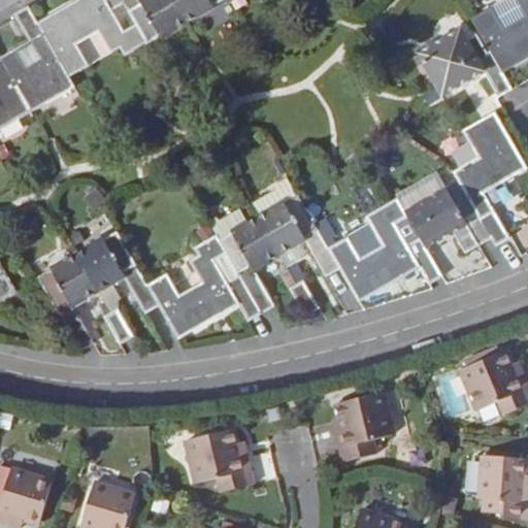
[(73,0),(39,20),(52,42),(70,74),(88,63),(75,40),(99,28),(109,46),(119,40),(126,53),(149,39),(138,22),(125,30),(112,8),(126,1),(125,0),(73,0)]
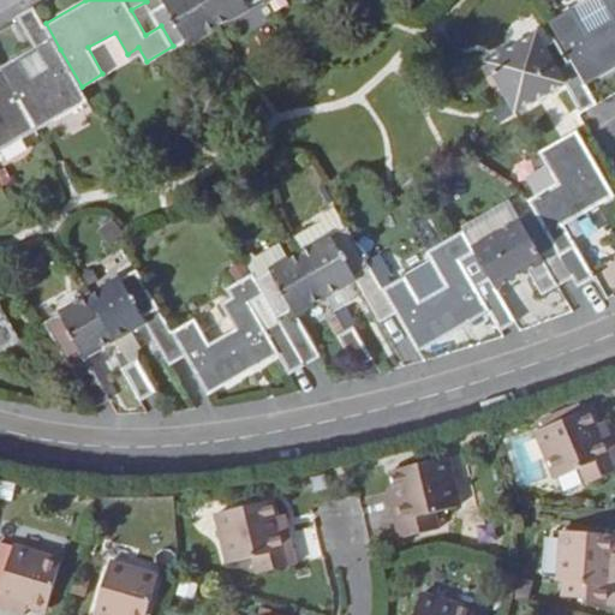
[(216,21),(203,0),(145,0),(161,25),(173,46),(216,21)]
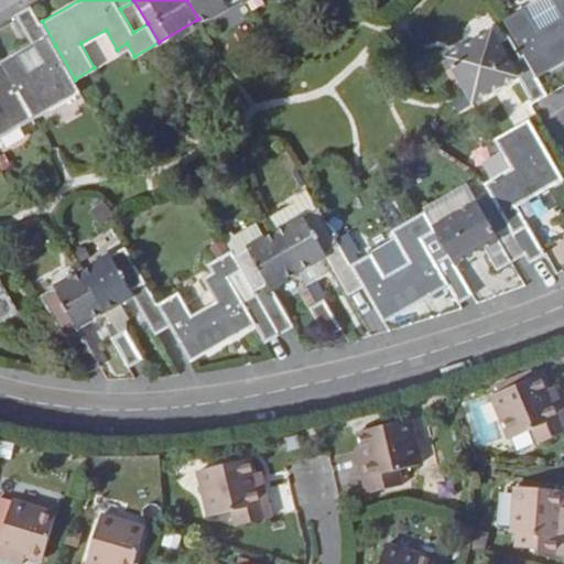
[(186,0),(198,19),(231,0),(186,0)]
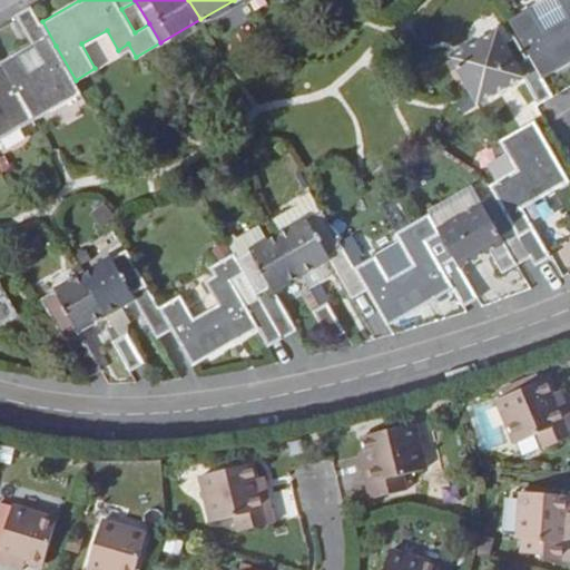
[(530,11),(510,22),(543,78),(569,62),(569,0),(561,0),(559,2),(569,21),(544,36),(530,11)]
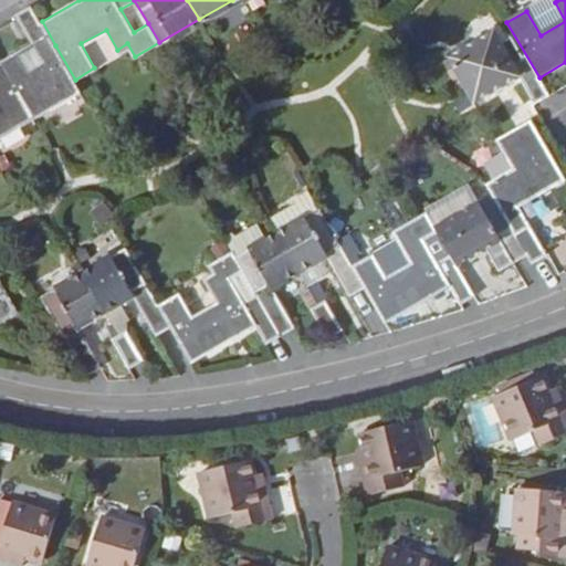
[(553,0),(545,0),(526,11),(541,35),(565,21),(555,2),(553,0)]
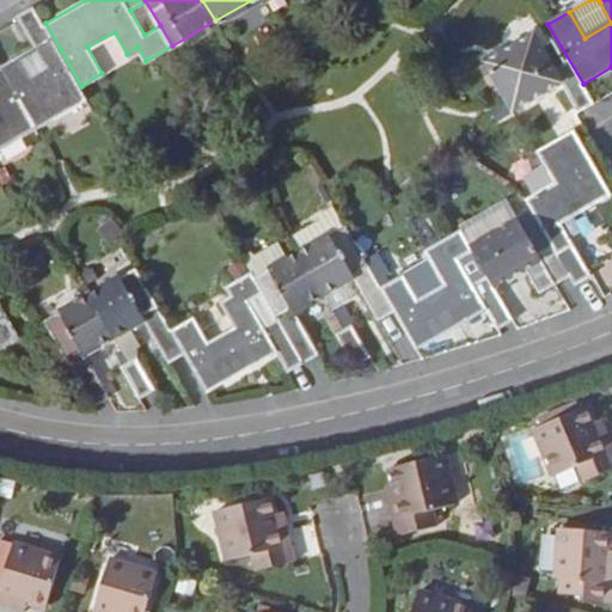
[(20,54),(4,65),(40,126),(87,98),(81,86),(60,49),(46,23),(35,5),(18,14),(49,66),(34,75),(20,54)]
